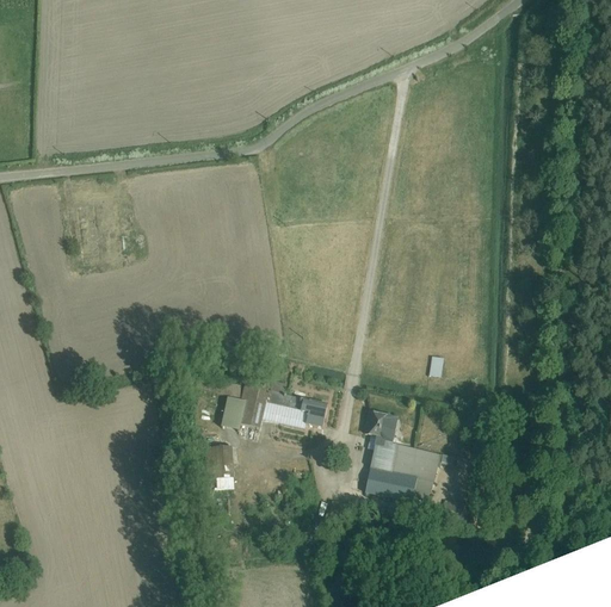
[(432,354),(429,376),(431,376),(431,375),(440,376),(444,357),(432,354)]
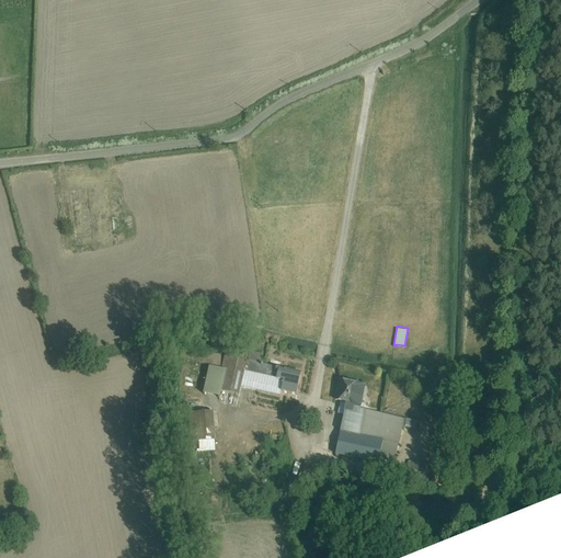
[(176,342),(174,355),(209,363),(203,391),(220,396),(221,389),(239,394),(241,385),(279,394),(281,389),(296,394),(301,372),(279,366),(279,365),(261,362),(263,352),(250,350),(248,359),(247,359),(249,350),(226,344),(225,353),(213,351),(176,342)]
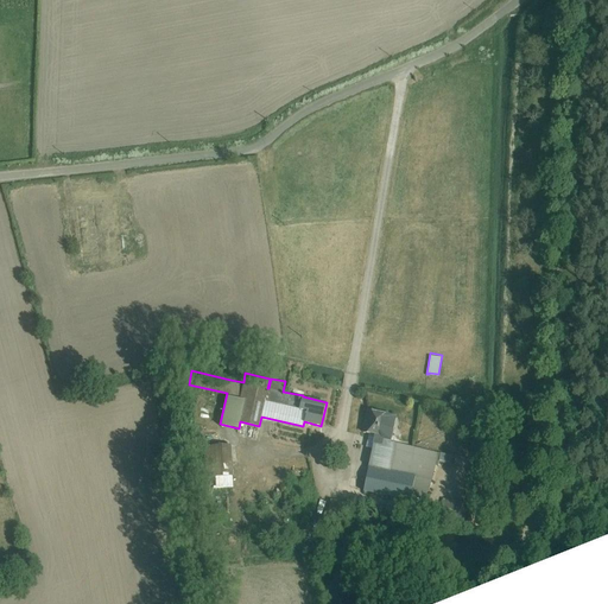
[(366,408),(361,431),(368,432),(366,444),(373,446),(363,485),(363,490),(410,500),(411,495),(419,497),(429,489),(438,451),(393,442),(391,440),(397,415),(385,413),(366,408)]
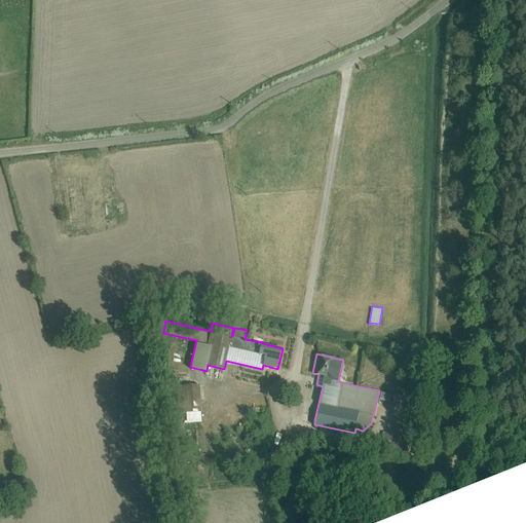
[(407,358),(401,362),(405,370),(412,366),(407,358)]
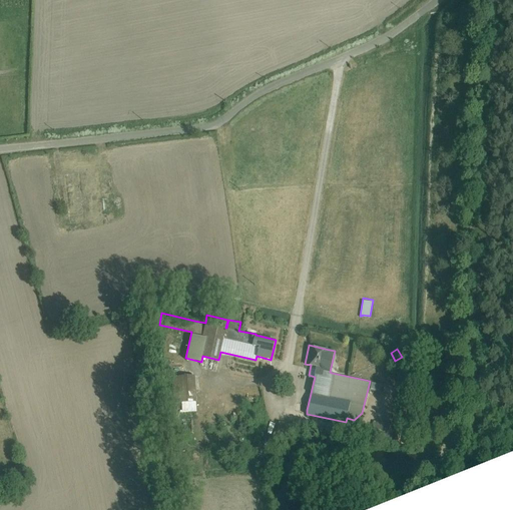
[(195,374),(172,375),(173,402),(196,401),(195,374)]
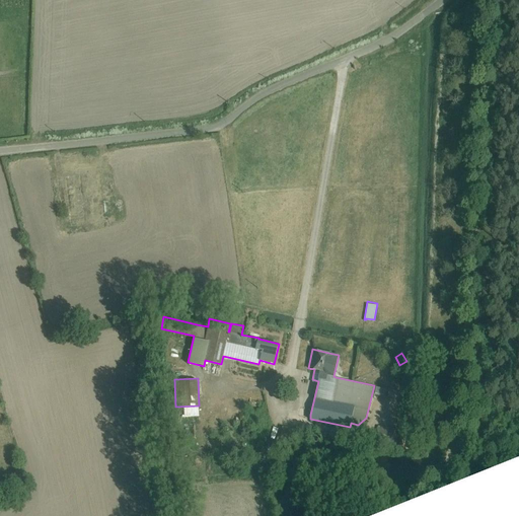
[(376,385),(374,393),(383,395),(385,387),(376,385)]
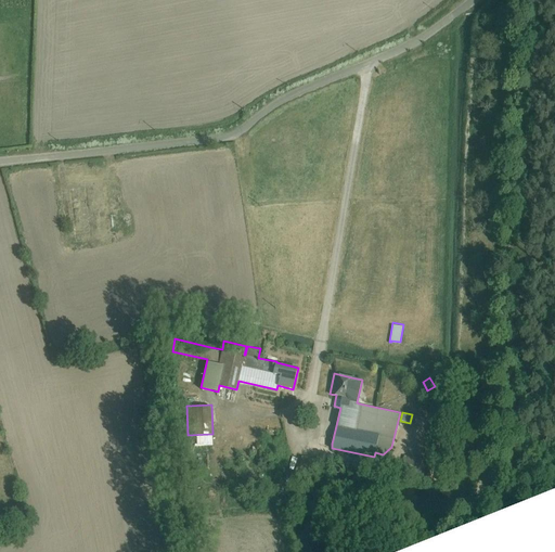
[(428,419),(427,451),(440,452),(441,419),(428,419)]
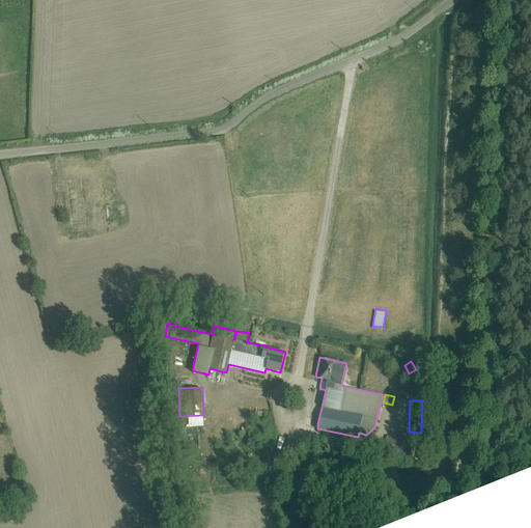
[(386,434),(385,441),(402,444),(403,437),(386,434)]
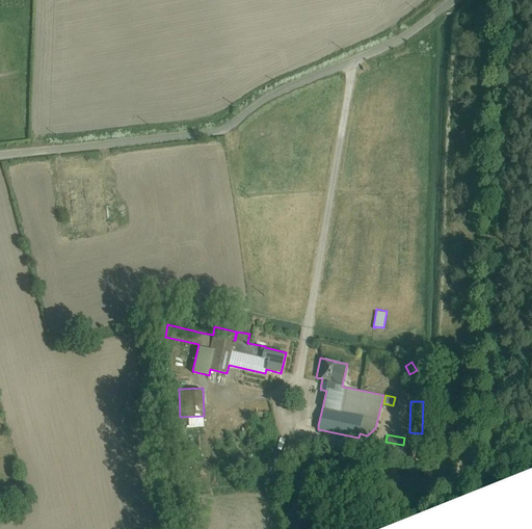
[(289,435),(287,445),(295,447),(298,438),(289,435)]
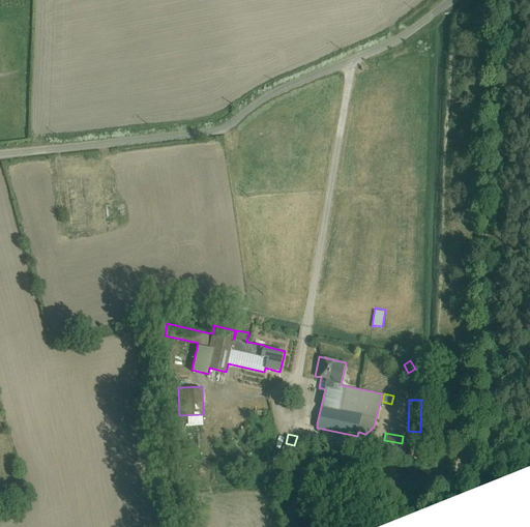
[(372,442),(371,449),(402,454),(403,447),(372,442)]
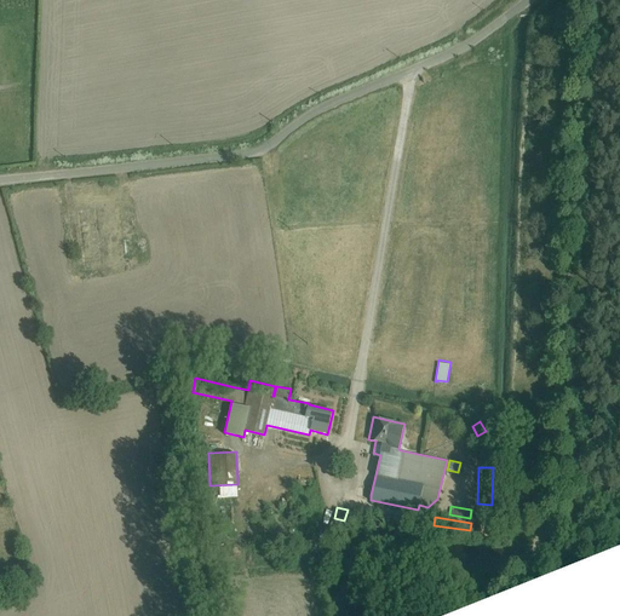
[(332,519),(328,533),(338,535),(342,536),(345,523),(332,519)]
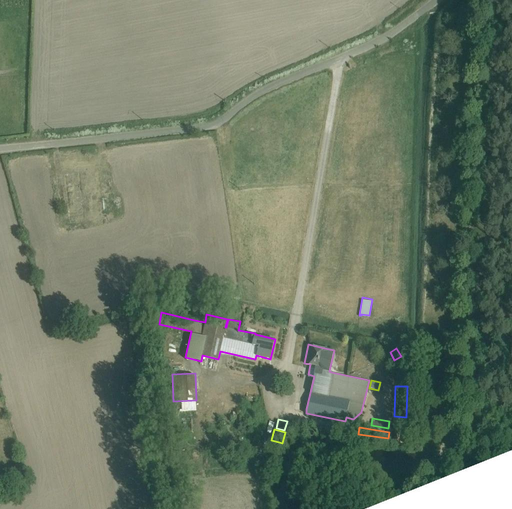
[(180,440),(176,445),(181,449),(185,444),(180,440)]
